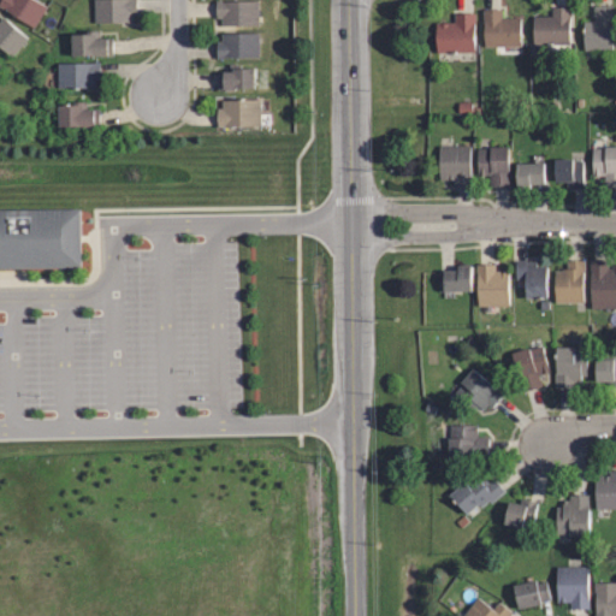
[(35,27),(0,5),(0,3),(1,0),(36,0),(47,6),(35,27)]
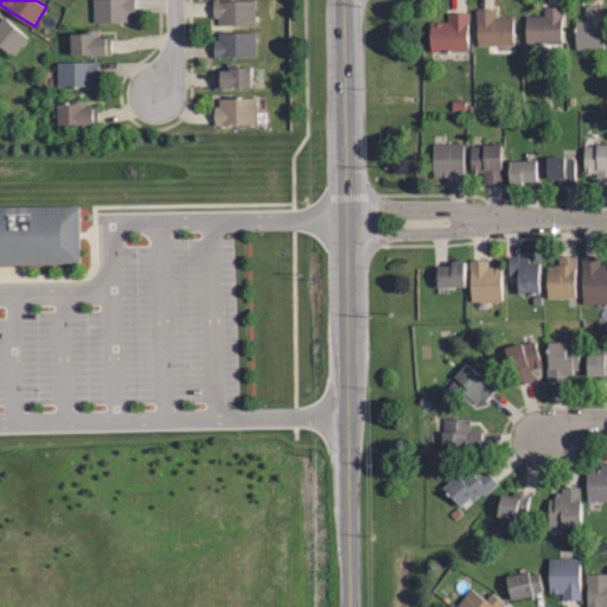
[(93,23),(93,0),(134,0),(134,13),(129,13),(129,23),(93,23)]
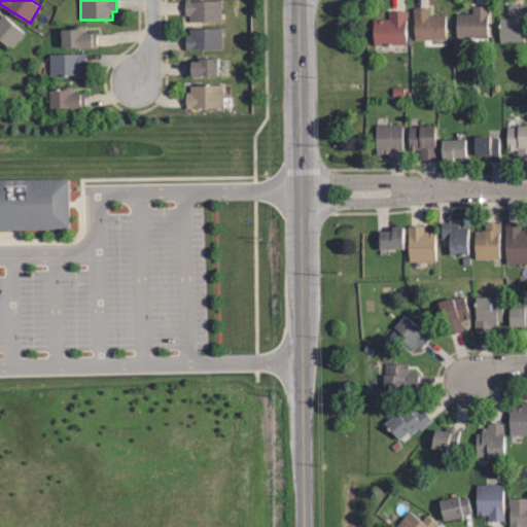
[(221,0),(221,22),(189,22),(189,14),(185,14),(185,0),(221,0)]
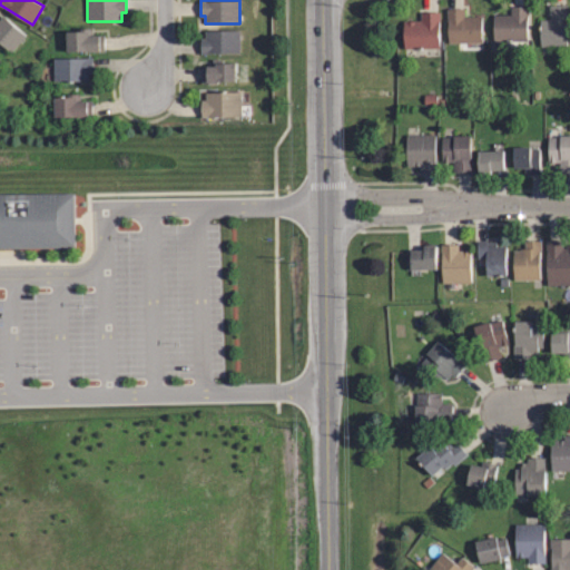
[(538,47),(538,21),(548,21),(548,6),(564,6),(566,47),(538,47)]
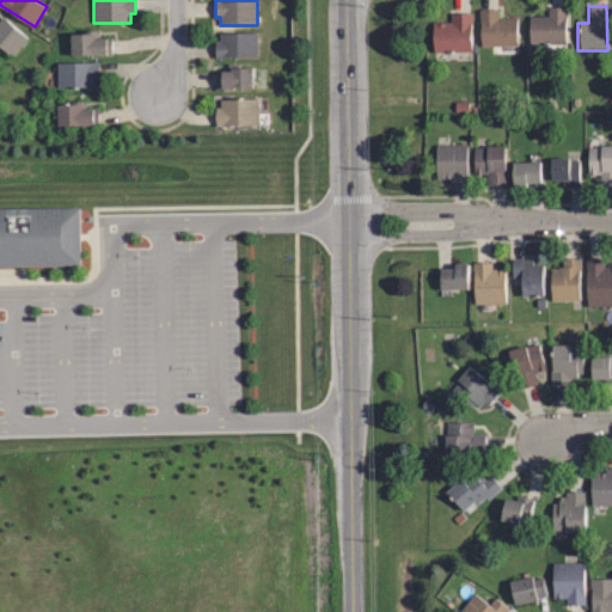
[(531,44),(531,16),(549,16),(549,7),(564,7),(564,43),(531,44)]
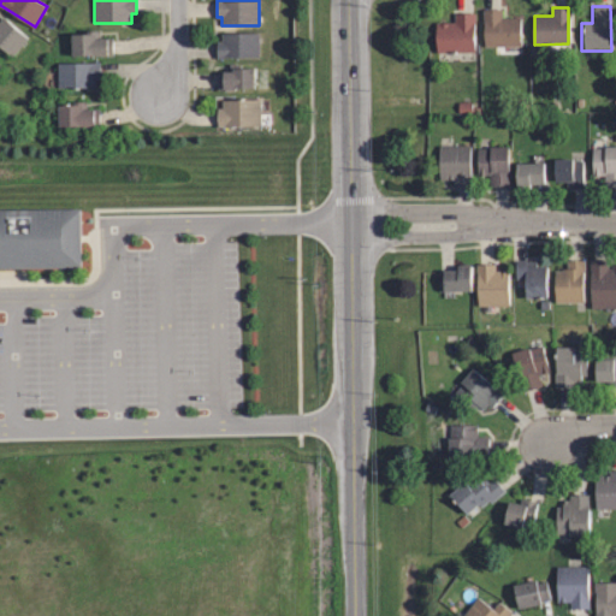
[(483,47),(481,9),(501,9),(501,18),(519,18),(520,46),(483,47)]
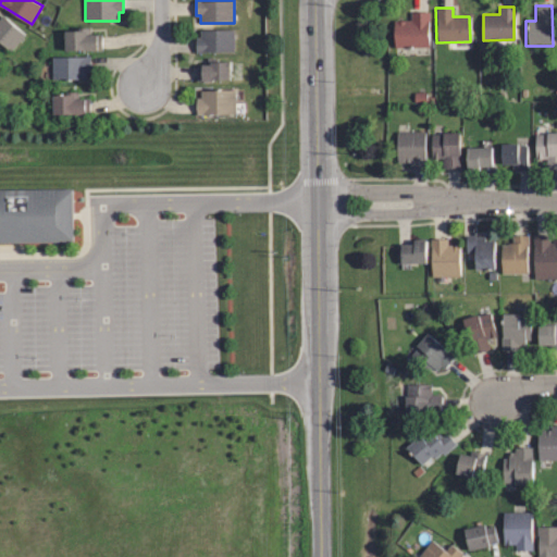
[(428,47),(395,47),(395,22),(410,22),(410,13),(428,13),(428,47)]
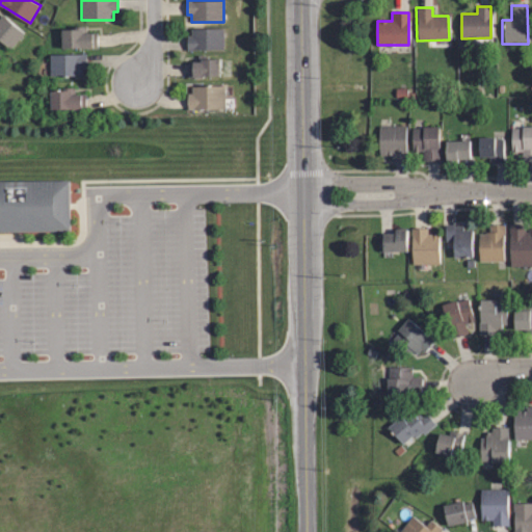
[(11,49),(0,40),(0,17),(2,15),(24,32),(11,49)]
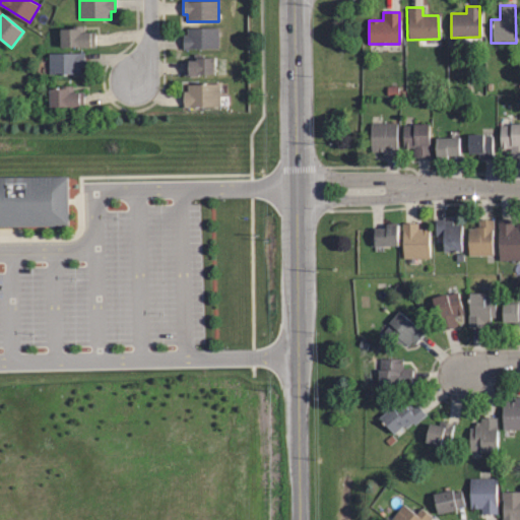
[(95,47),(63,47),(63,28),(74,28),(74,25),(83,25),(83,30),(95,30),(95,47)]
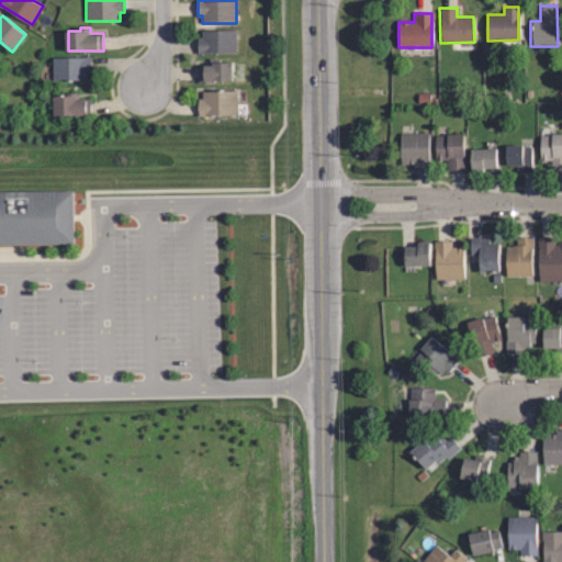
[(236,29),(236,52),(198,53),(198,37),(203,37),(203,29),(236,29)]
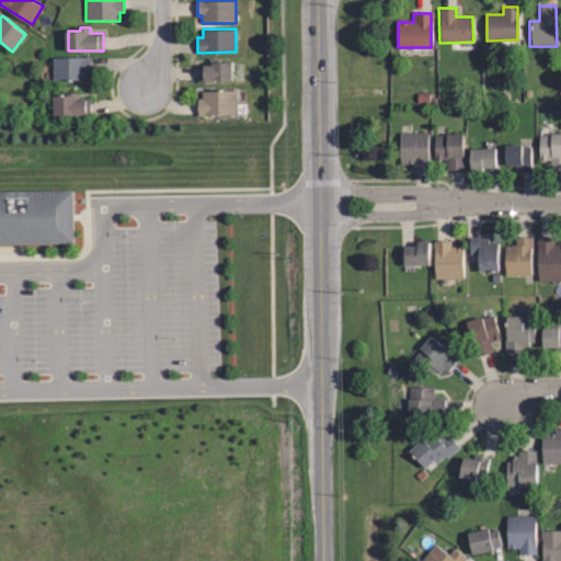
[(231,60),(231,79),(198,80),(198,65),(212,65),(212,56),(219,56),(219,61),(231,60)]
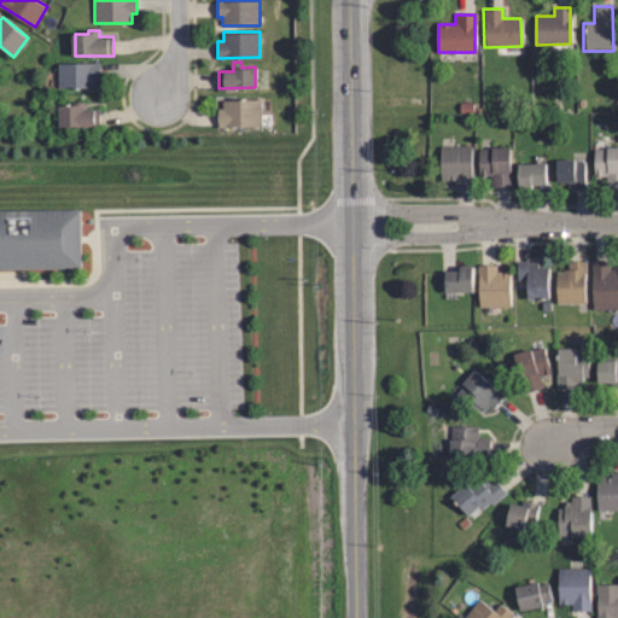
[(59,92),(59,65),(101,64),(101,81),(98,81),(98,92),(59,92)]
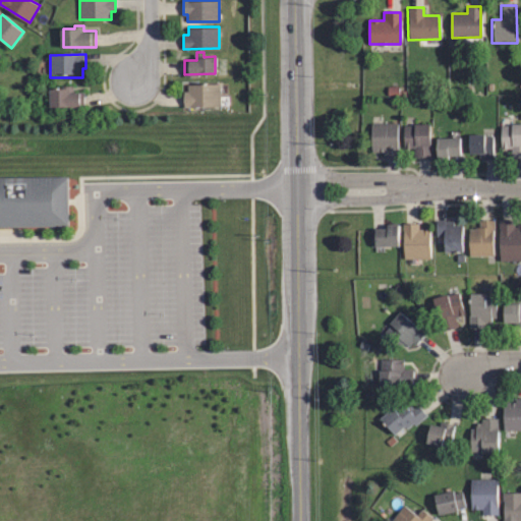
[(183,107),(183,93),(187,93),(186,84),(204,84),(204,81),(208,81),(208,84),(218,84),(219,107),(183,107)]
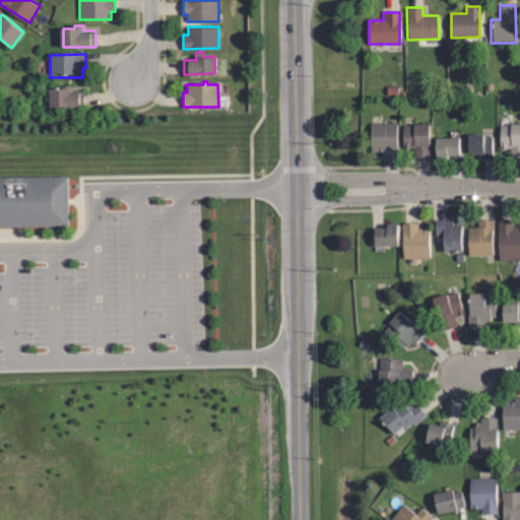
[(83,106),(50,106),(50,87),(56,87),(56,85),(60,85),(60,87),(63,87),(63,85),(71,85),(71,91),(80,91),(80,93),(83,93),(83,106)]
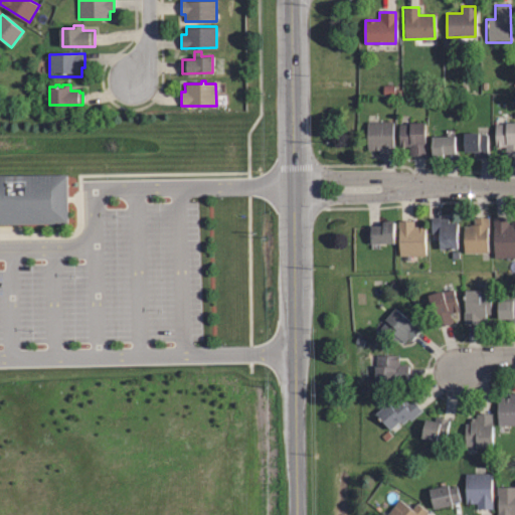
[(394,154),(378,154),(378,149),(365,148),(366,121),(393,122),(392,148),(394,148),(394,154)]
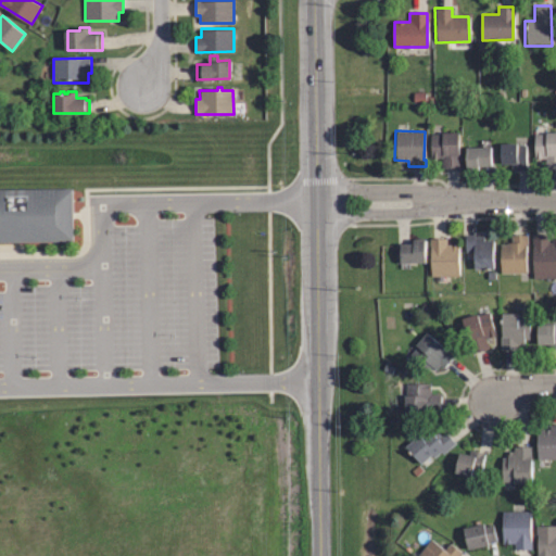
[(432,155),(430,155),(429,133),(457,130),(458,166),(442,167),(441,155),(432,155)]
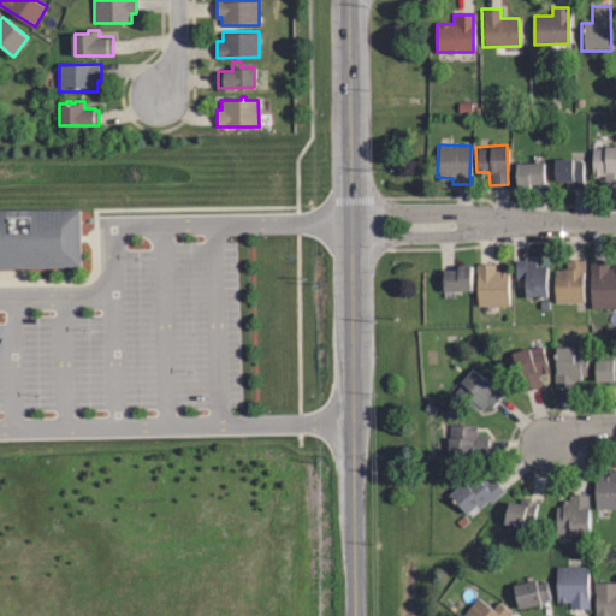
[(615,188),(604,188),(604,175),(591,175),(591,149),(605,149),(605,146),(615,146),(615,188)]
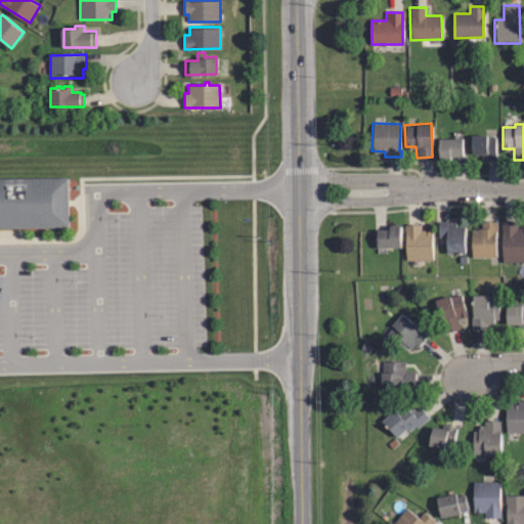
[(464,139),(464,157),(454,157),(454,161),(439,161),(439,140),(456,139),(455,134),(464,134),(464,139)]
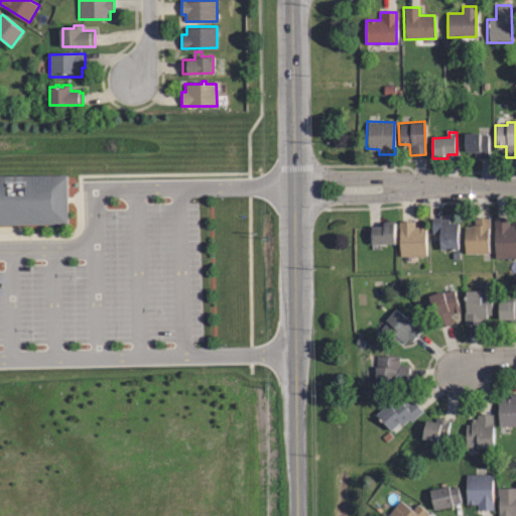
[(488,158),(477,158),(477,151),(464,152),(464,135),(488,135),(488,158)]
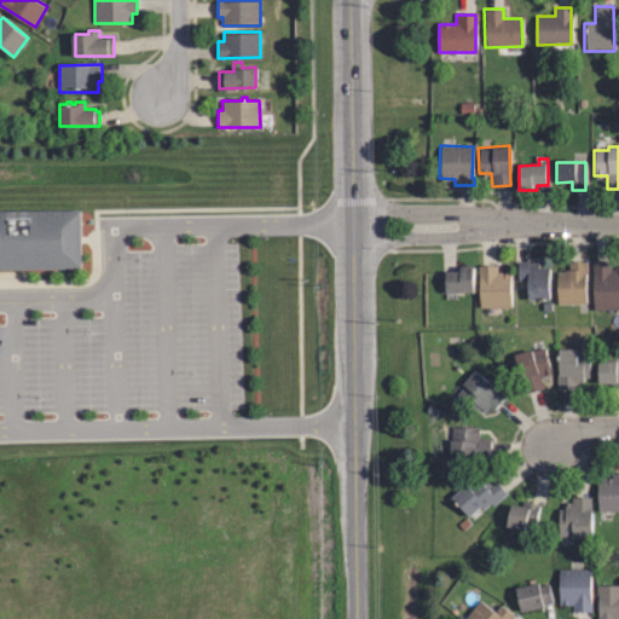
[(84,266),(0,265),(0,208),(84,208),(84,266)]
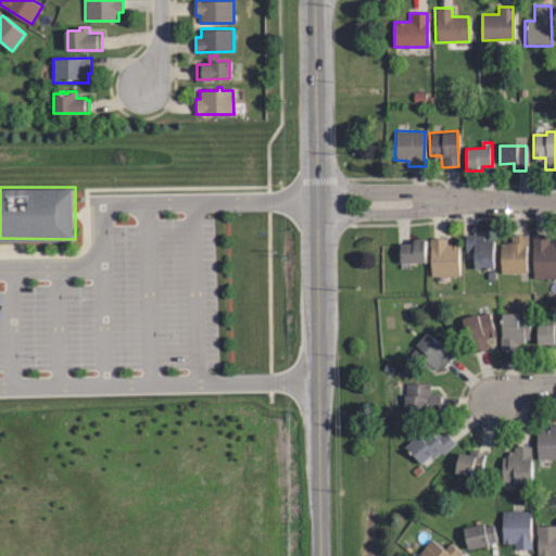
[(474,269),(474,251),(466,251),(466,234),(482,234),(482,240),(492,240),(492,268),(474,269)]
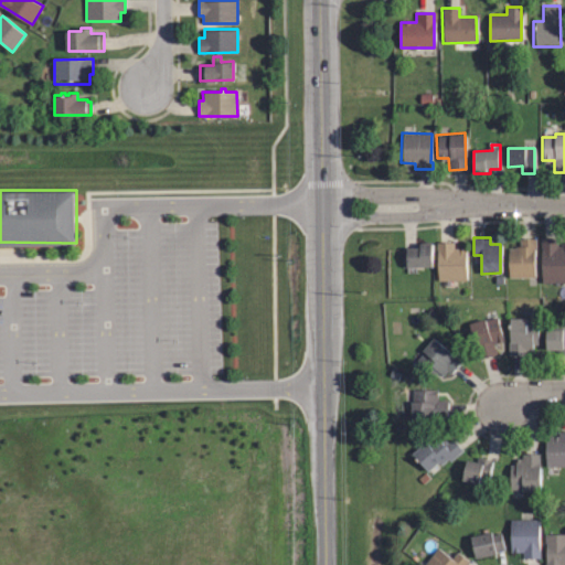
[(534,276),(509,276),(509,247),(518,247),(518,237),(534,237),(534,276)]
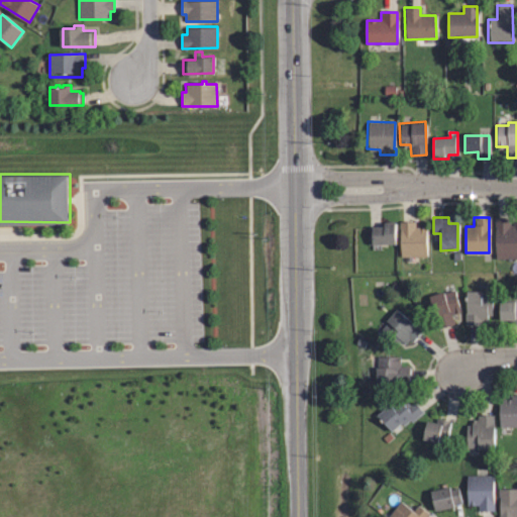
[(516,259),(496,259),(496,217),(508,217),(508,224),(512,224),(512,221),(516,221),(516,259)]
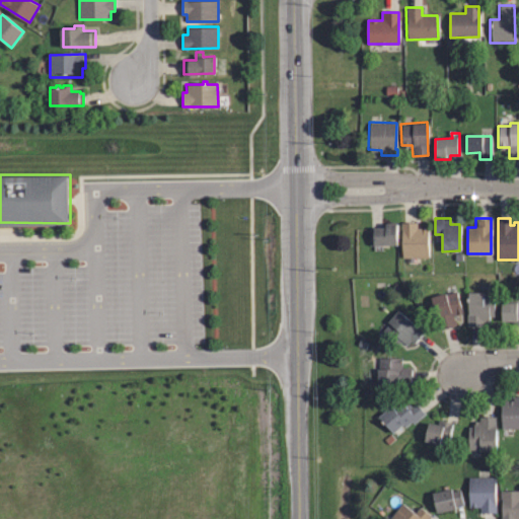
[(403,255),(401,255),(400,221),(416,220),(416,226),(427,226),(428,255),(403,255)]
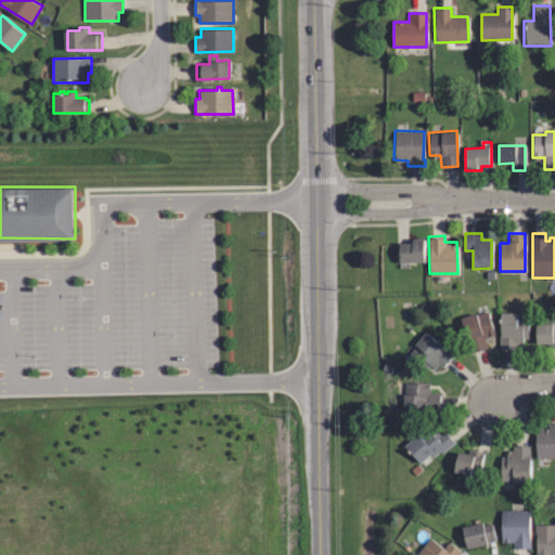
[(424,262),(396,262),(395,245),(398,245),(398,243),(411,243),(411,240),(424,239),(424,262)]
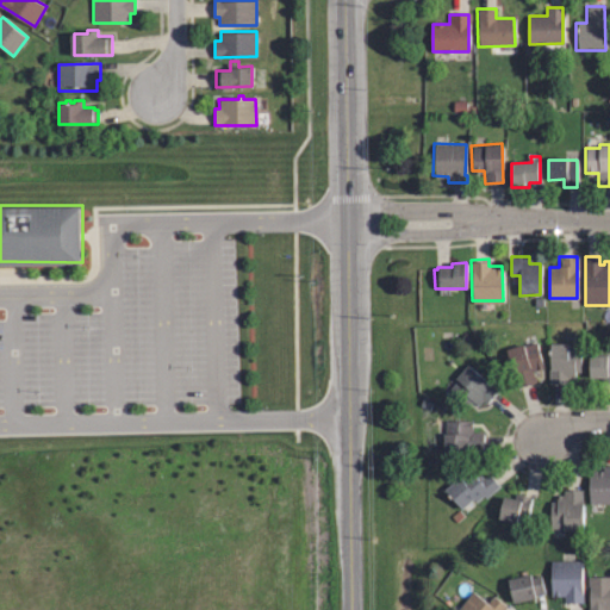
[(518,388),(508,350),(526,346),(526,347),(539,343),(546,367),(534,371),(537,383),(518,388)]
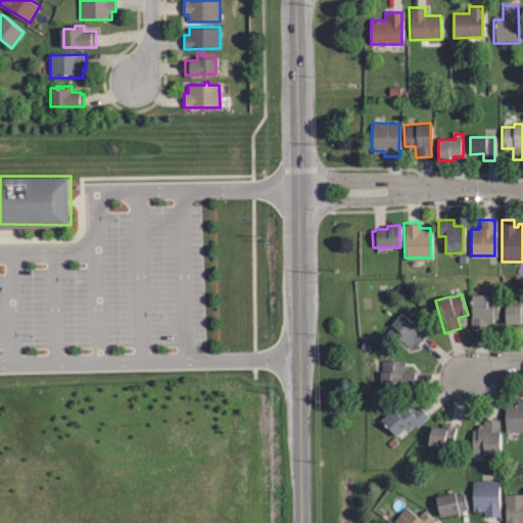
[(474,330),(473,296),(498,295),(500,319),(495,320),(495,325),(490,325),(490,329),(474,330)]
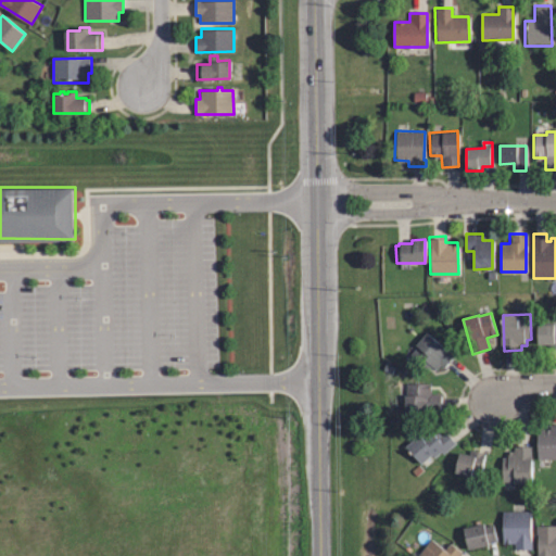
[(555,350),(551,350),(551,345),(539,345),(539,326),(555,326),(555,350)]
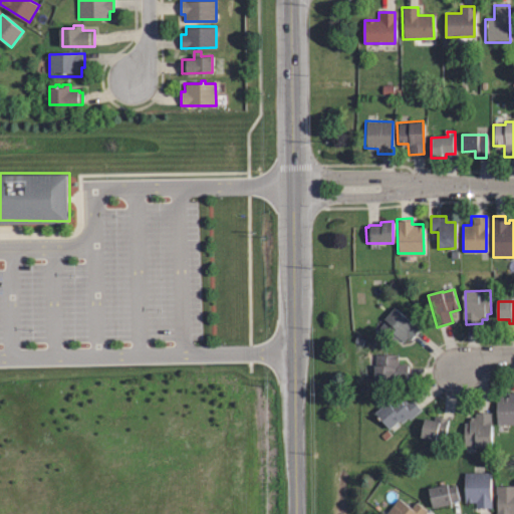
[(398,310),(422,327),(412,340),(406,336),(403,340),(400,337),(395,343),(377,330),(386,320),(383,319),(393,306),(398,310)]
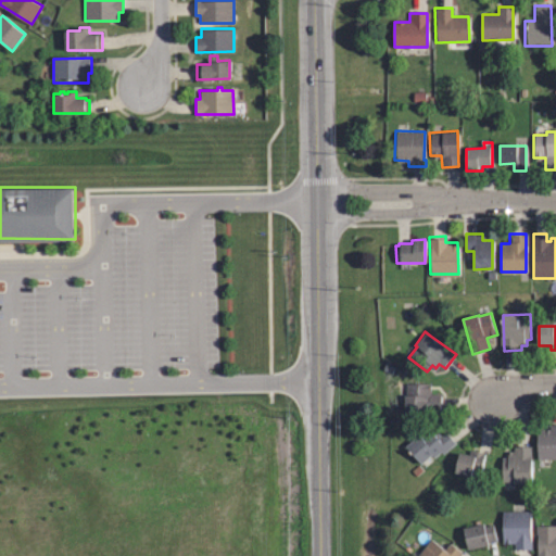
[(440,414),(406,414),(406,383),(430,383),(430,395),(440,395),(440,414)]
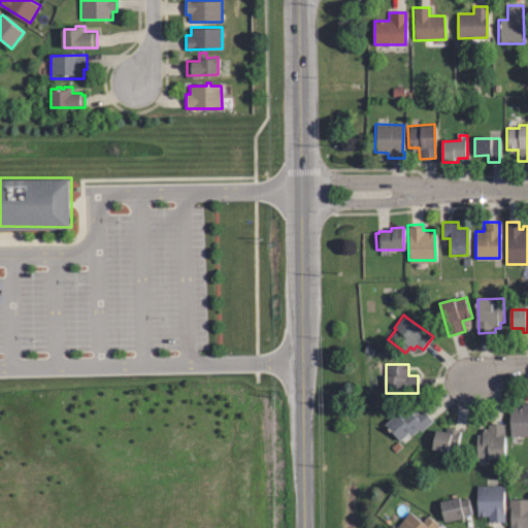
[(527,435),(513,436),(512,410),(525,410),(525,403),(527,403),(527,435)]
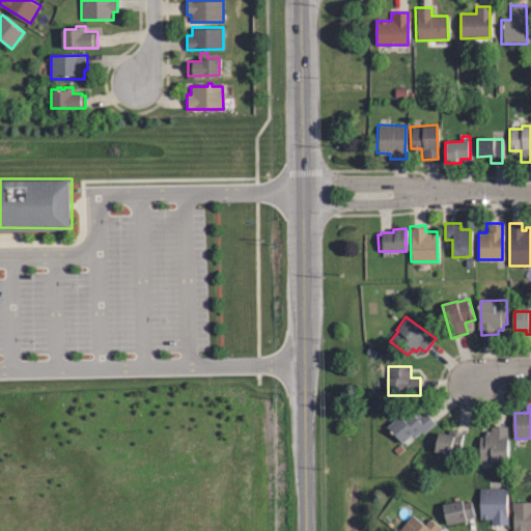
[(414,410),(421,419),(428,413),(438,425),(425,435),(423,431),(416,437),(414,434),(402,443),(390,426),(413,409),(414,410)]
